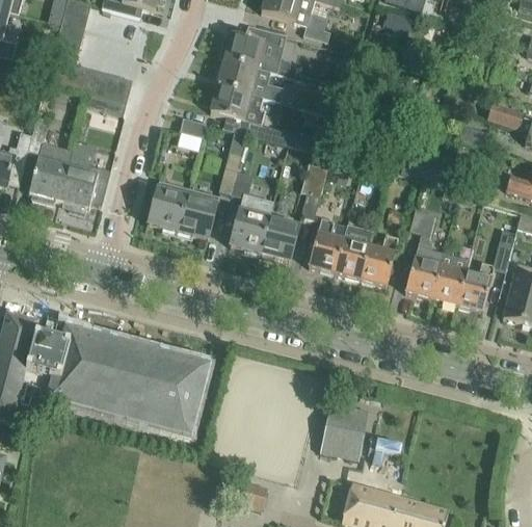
[(0,0),(0,8),(9,10),(8,12),(19,15),(22,0),(0,0)]
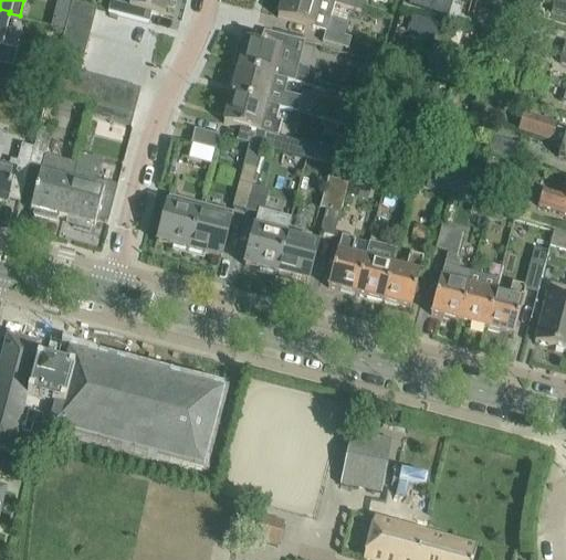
[(72,0),(69,10),(94,16),(97,3),(84,0),(72,0)]
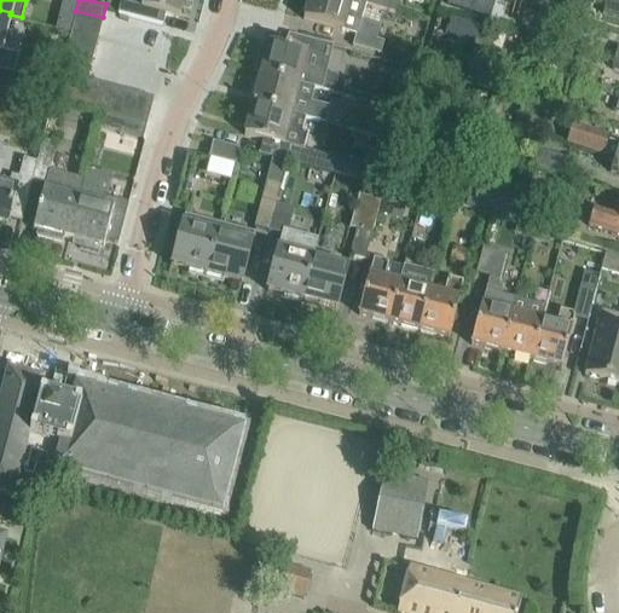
[(121,0),(119,6),(119,7),(139,12),(163,19),(166,9),(180,13),(183,0),(121,0)]
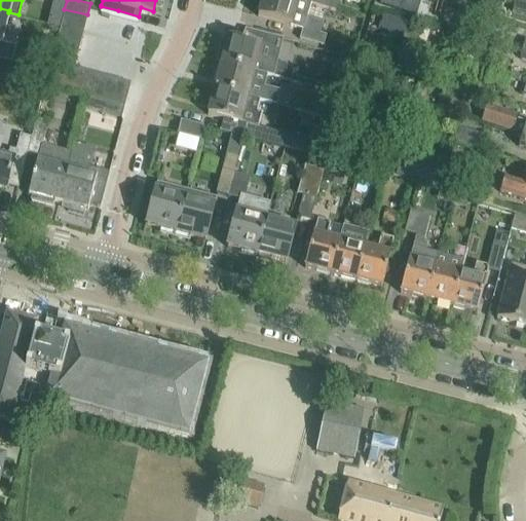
[(306,11),(307,12),(311,0),(262,0),(261,2),(265,3),(263,11),(259,10),(258,11),(303,25),(306,11)]
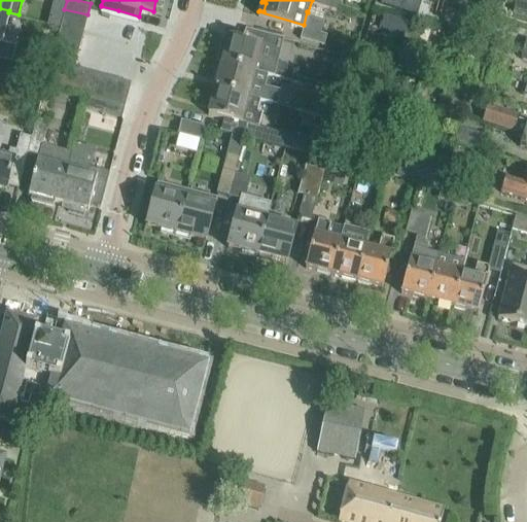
[(526,0),(516,0),(514,7),(526,11),(526,0)]
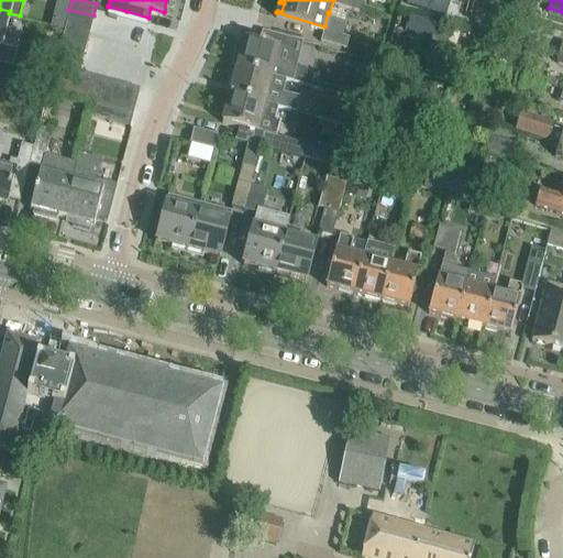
[(0,59),(13,63),(18,46),(1,43),(9,13),(10,11),(0,9),(0,59)]
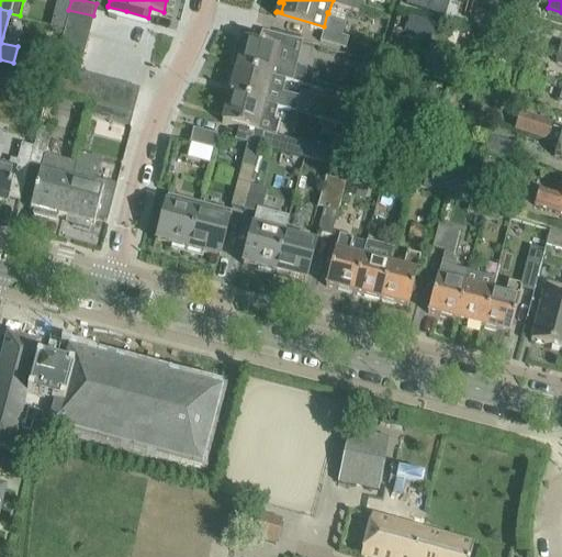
[(90,29),(93,15),(68,10),(66,17),(65,22),(90,29)]
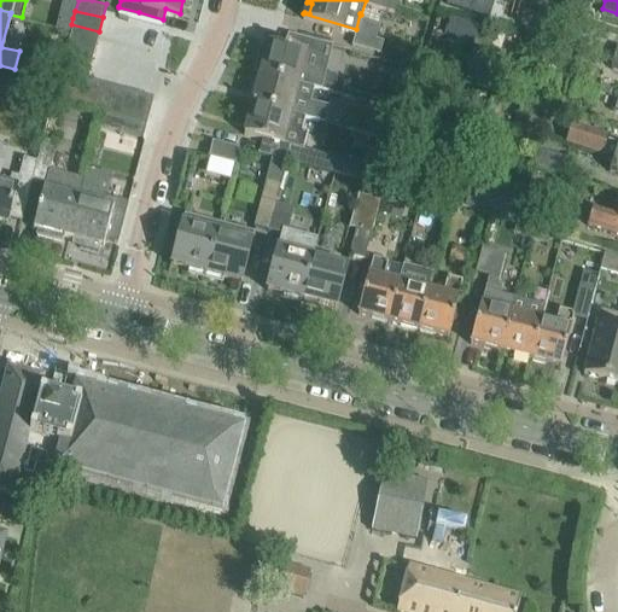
[(380,19),(361,15),(360,13),(356,29),(353,40),(380,48),(384,36),(375,35),(380,19)]
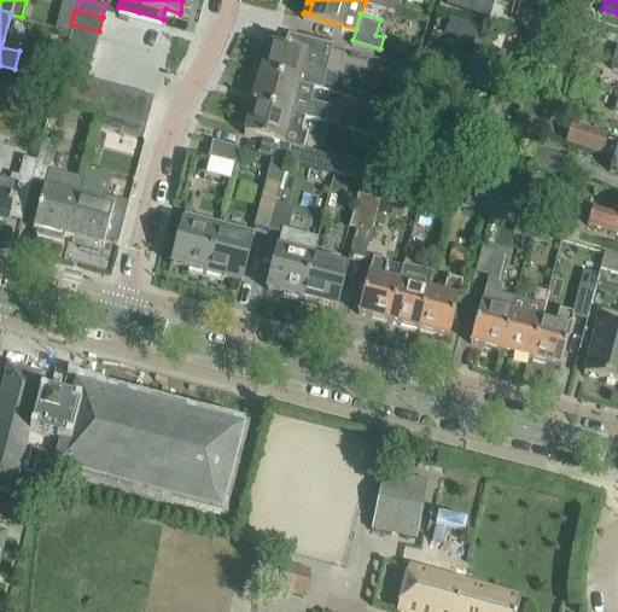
[(95,46),(99,31),(71,24),(69,33),(68,39),(95,46)]
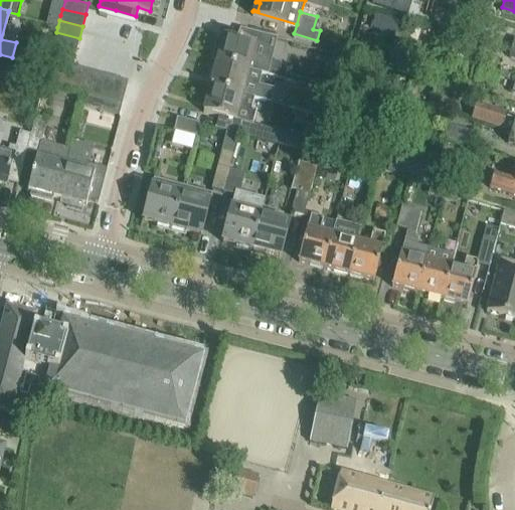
[(249,64),(261,67),(264,56),(270,34),(276,35),(276,34),(243,26),(241,35),(229,32),(223,31),(222,35),(218,33),(214,47),(219,48),(216,57),(249,64)]
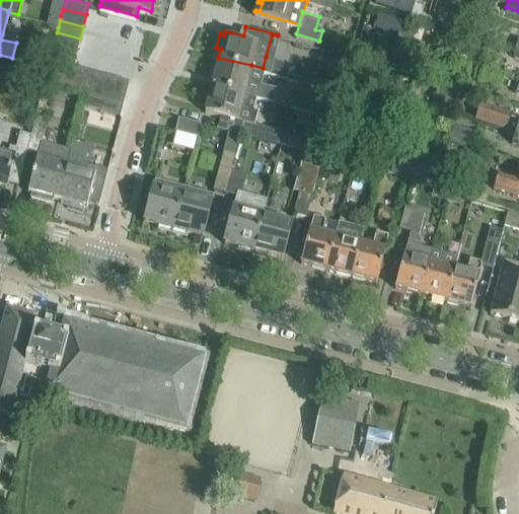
[(76,51),(80,39),(57,32),(55,39),(54,45),(76,51)]
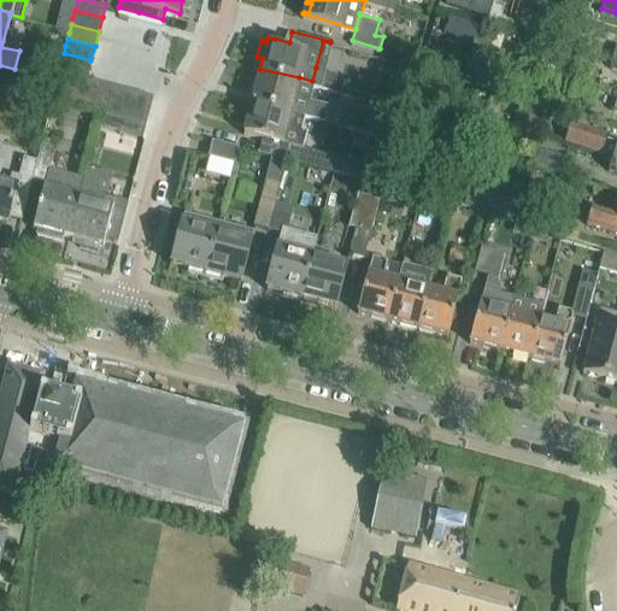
[(87,75),(90,60),(64,53),(60,68),(87,75)]
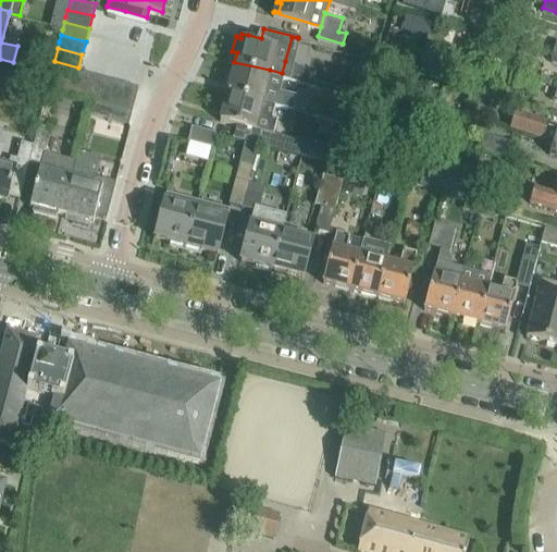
[(83,94),(88,70),(78,68),(54,61),(48,85),(83,94)]
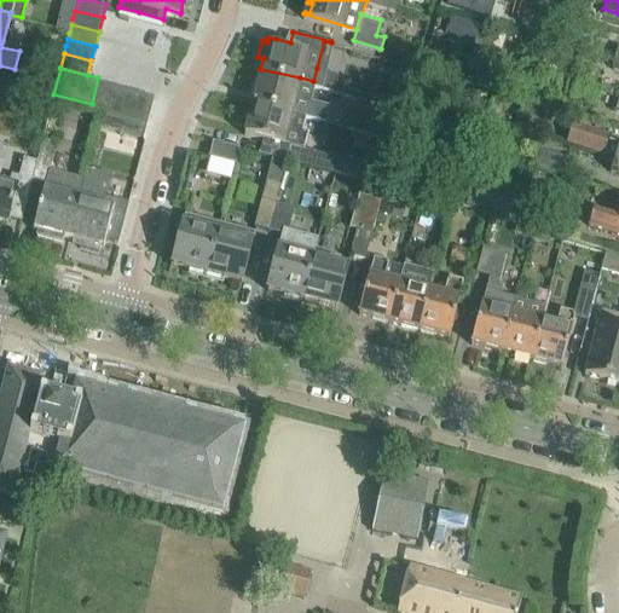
[(313,81),(334,87),(337,73),(317,68),(313,81)]
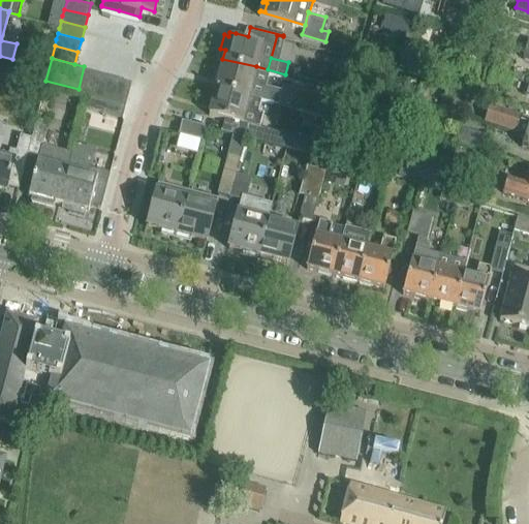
[(249,93),(256,66),(222,59),(218,75),(223,76),(221,85),(216,84),(216,85),(249,93)]
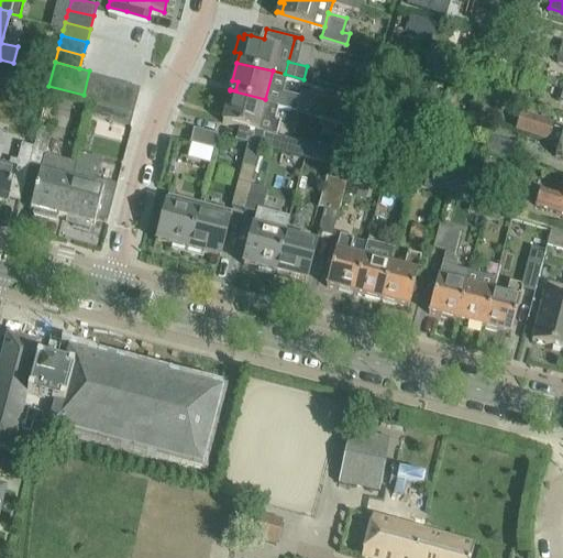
[(96,98),(102,74),(89,70),(84,95),(94,98),(96,98)]
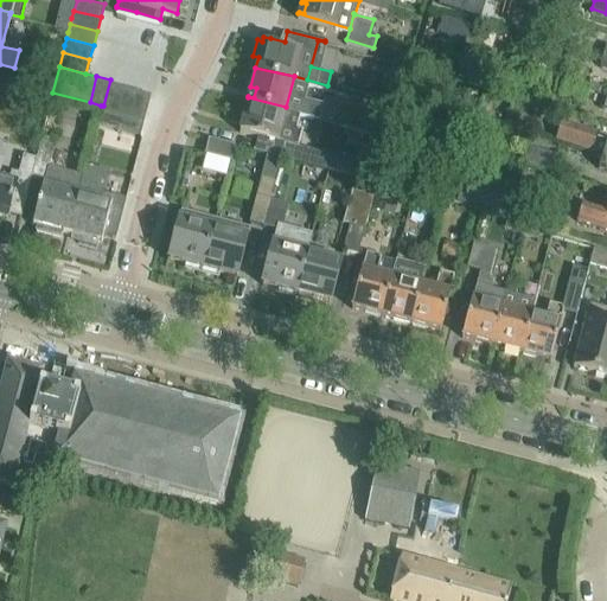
[(390,76),(384,98),(397,102),(402,80),(390,76)]
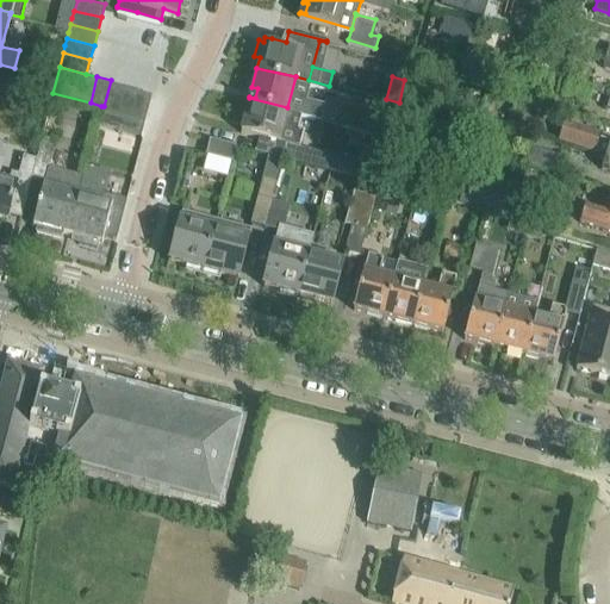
[(118,110),(125,83),(111,80),(104,106),(118,110)]
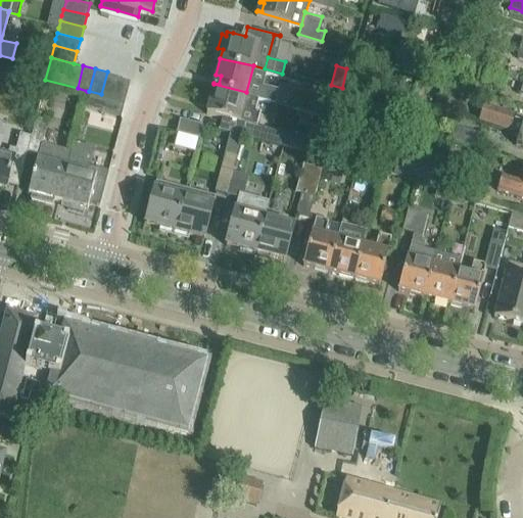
[(112,97),(119,75),(107,72),(101,94),(112,97)]
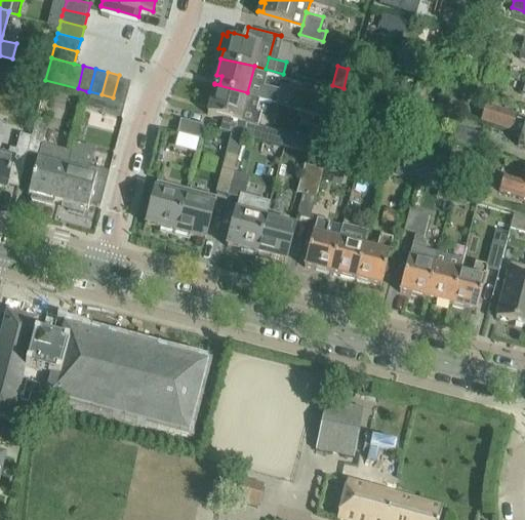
[(131,78),(119,75),(113,97),(125,101),(131,78)]
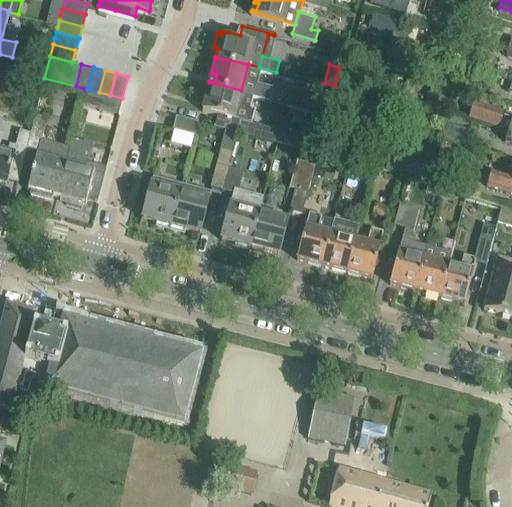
[(253,94),(270,98),(273,85),(256,81),(253,94)]
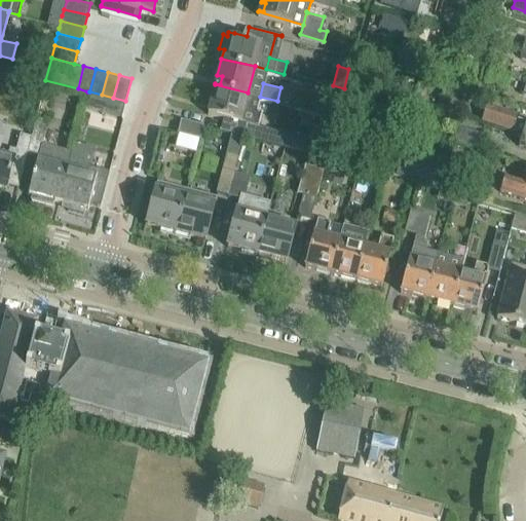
[(258,122),(261,110),(265,98),(260,97),(248,92),(215,84),(211,101),(215,102),(213,110),(209,109),(208,110),(247,120),(248,119),(258,122)]
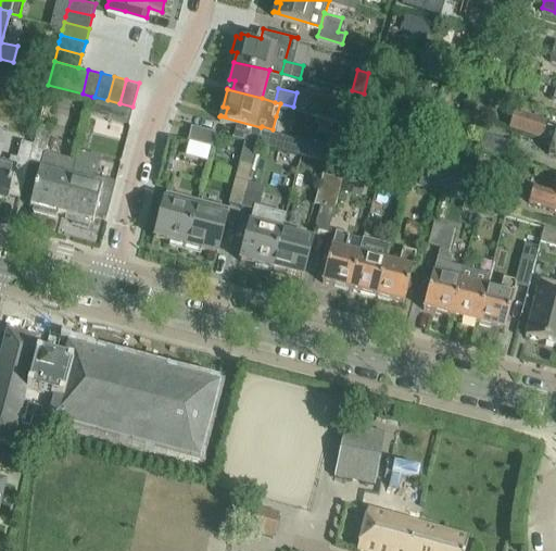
[(129,120),(133,107),(119,103),(108,100),(95,97),(92,97),(89,109),(129,120)]
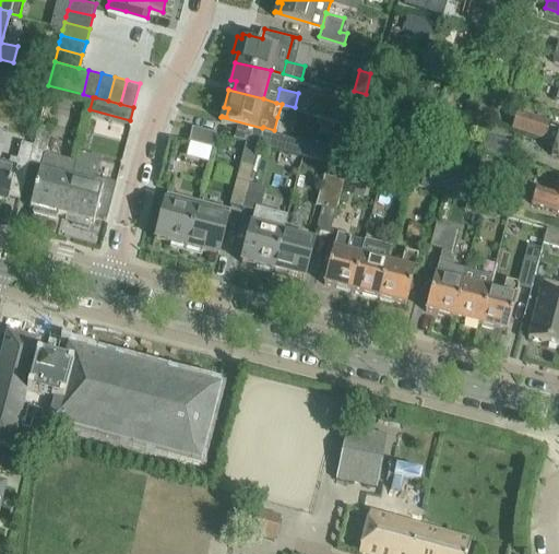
[(512,126),(545,136),(551,117),(518,107),(512,126)]
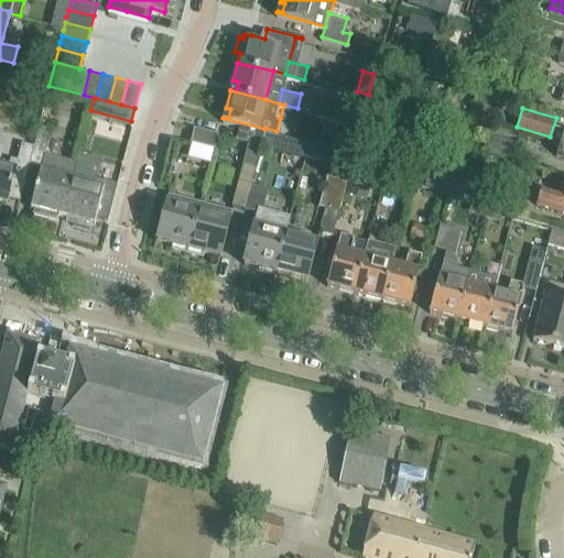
[(63,212),(73,176),(77,159),(46,151),(52,127),(40,123),(34,143),(30,160),(42,163),(31,204),(35,205),(33,210),(57,216),(58,211),(63,212)]
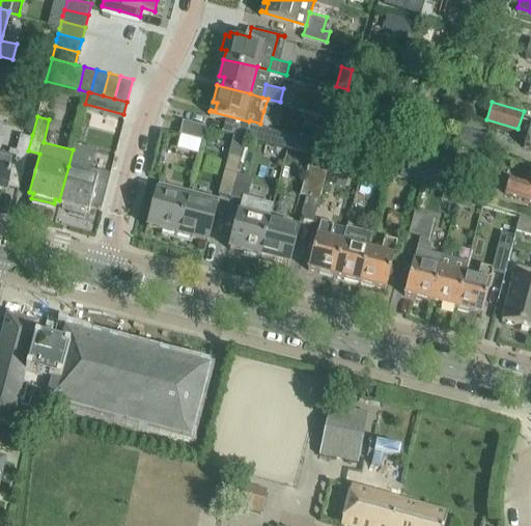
[(530,132),(530,118),(523,116),(520,129),(524,130),(530,132)]
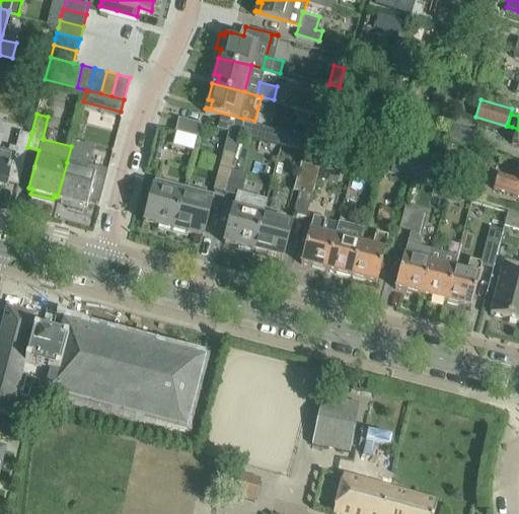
[(178,115),(175,128),(197,134),(201,121),(178,115)]
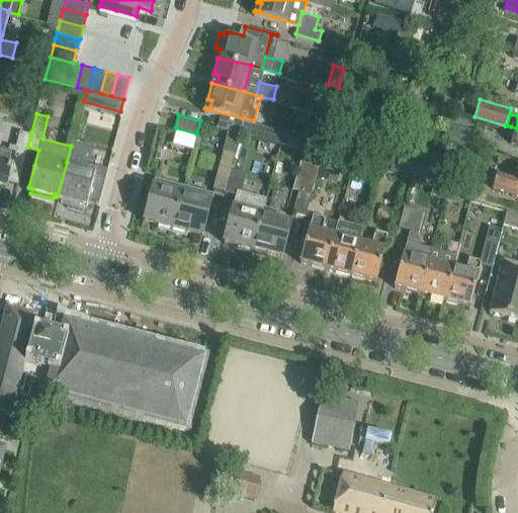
[(386,118),(379,116),(373,119),(371,126),(374,132),(381,134),(387,131),(390,123),(386,118)]
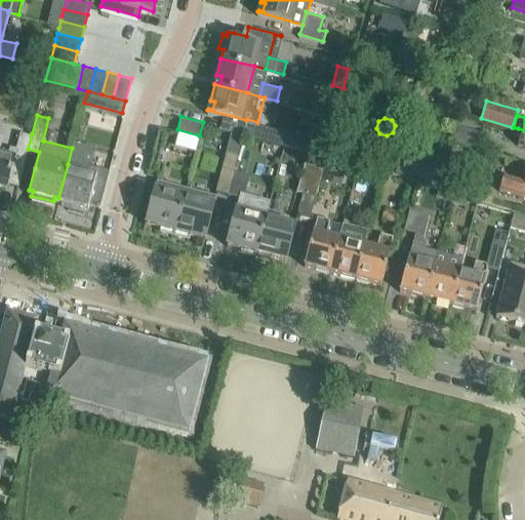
[(284,129),(257,122),(247,119),(246,120),(243,132),(280,143),(281,142),(303,147),(306,134),(284,129)]
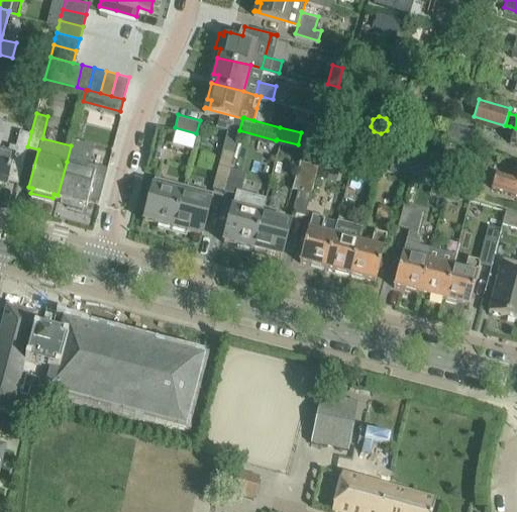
[(474,144),(478,129),(449,120),(444,135),(474,144)]
